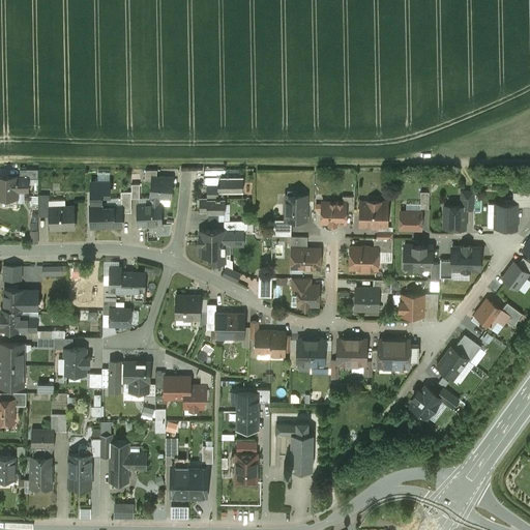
[(38,169),(20,169),(20,178),(28,178),(38,178),(38,169)]
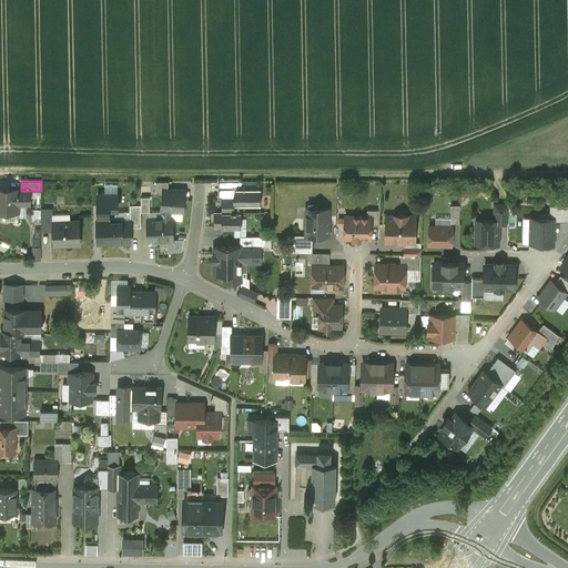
[(169,181),(156,181),(155,192),(163,193),(163,190),(168,190),(169,181)]
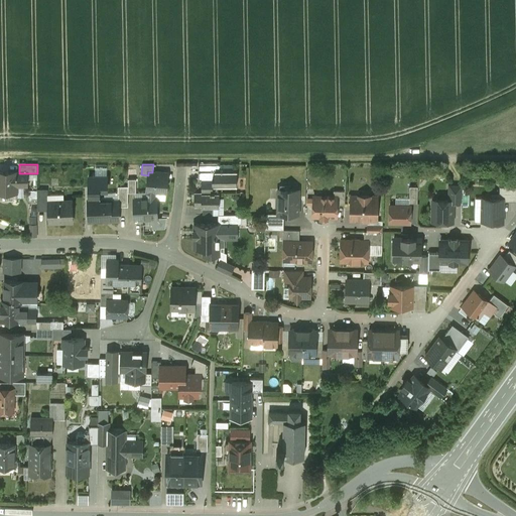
[(136,169),(128,169),(128,178),(136,178),(136,169)]
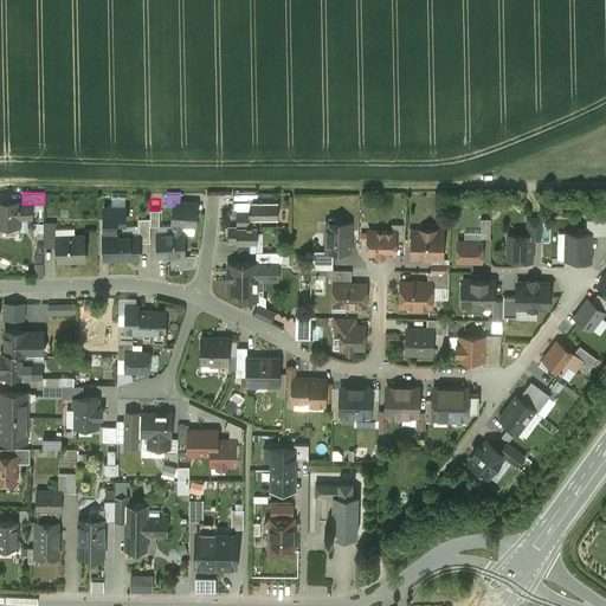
[(19,201),(0,201),(0,225),(7,226),(7,224),(19,224),(19,217),(32,217),(32,204),(23,204),(19,204),(19,201)]
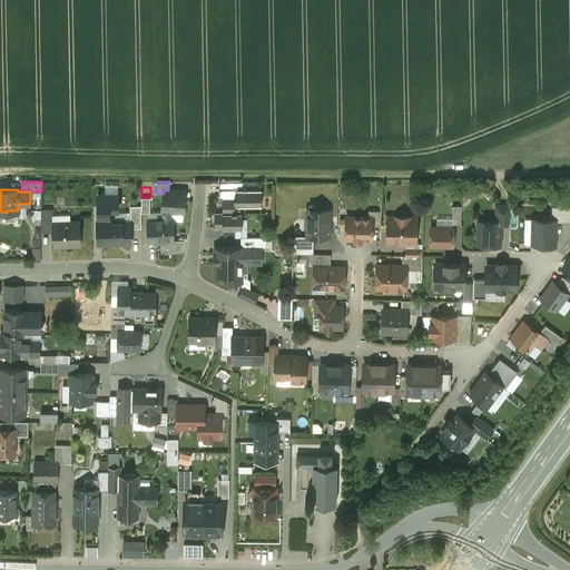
[(242,189),(223,189),(219,189),(219,198),(223,198),(223,212),(215,212),(215,227),(223,227),(223,228),(235,228),(242,228),(243,219),(243,213),(241,213),(241,205),(262,205),(262,189),(242,189)]
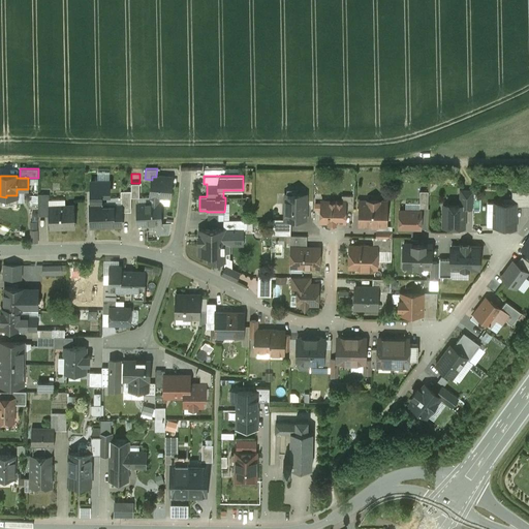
[(156,177),(152,177),(152,180),(150,195),(159,196),(169,197),(172,178),(160,177),(160,178),(156,177)]
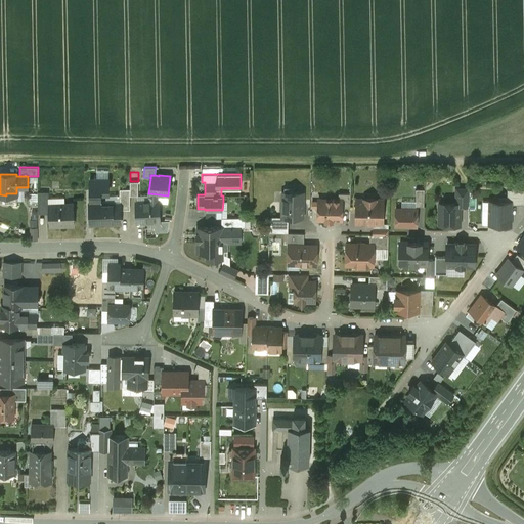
[(120,204),(100,205),(100,193),(108,193),(108,179),(90,179),(90,202),(90,220),(95,220),(95,224),(121,223),(120,204)]
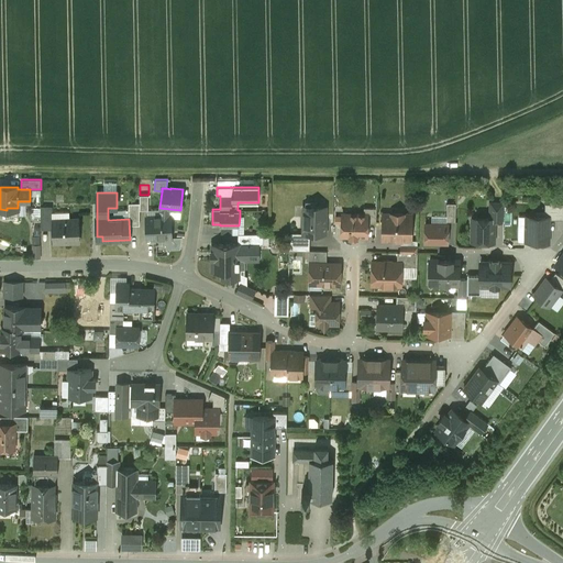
[(148,195),(140,195),(140,202),(140,210),(147,210),(148,210),(148,195)]
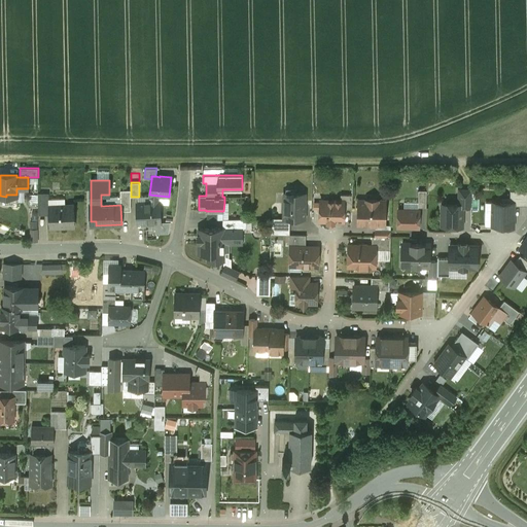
[(471,188),(459,188),(458,204),(462,204),(462,206),(471,207),(471,188)]
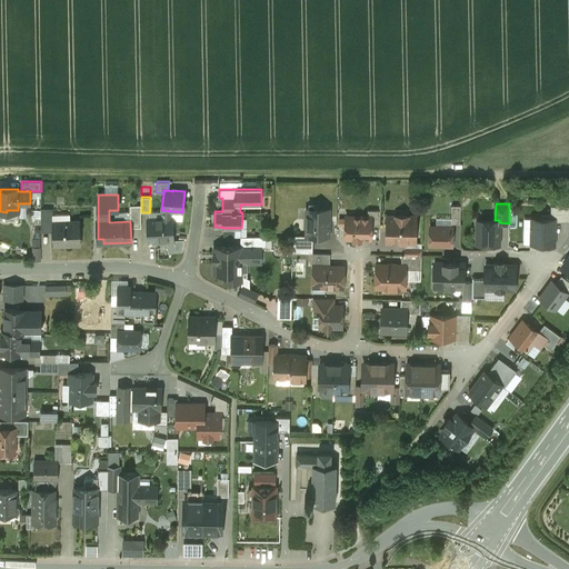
[(460,206),(451,205),(451,223),(460,223),(460,206)]
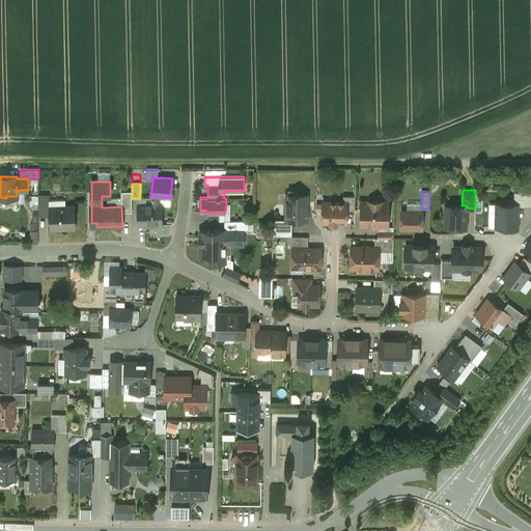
[(530,191),(514,192),(513,204),(518,204),(518,206),(530,206),(530,191)]
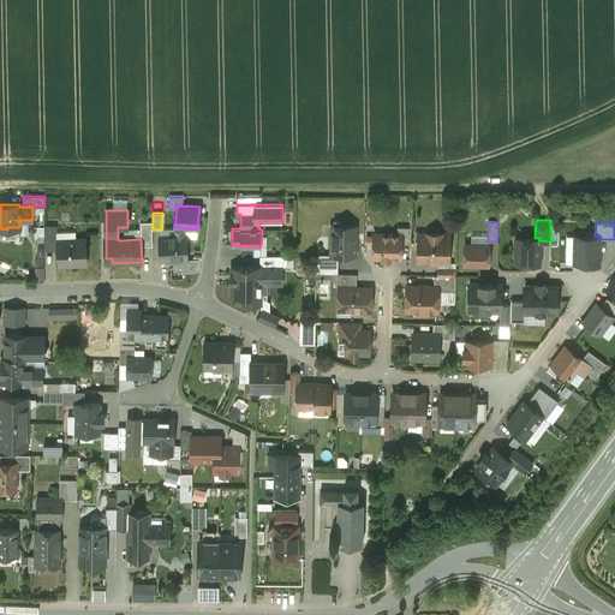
[(356,226),(332,226),(332,255),(317,254),(317,258),(339,260),(339,255),(356,255),(356,226)]
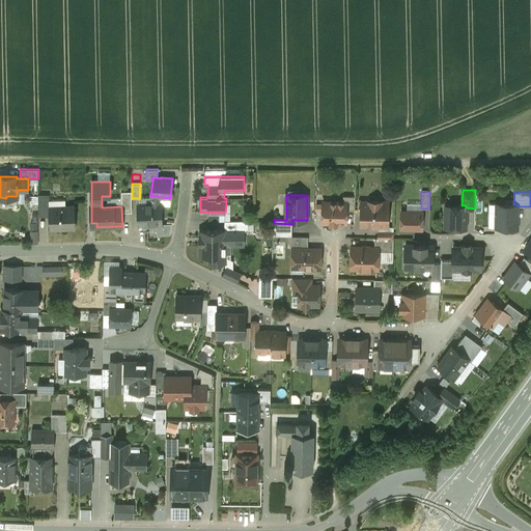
[(160,197),(150,196),(140,198),(139,198),(139,203),(138,203),(139,225),(162,224),(161,202),(159,203),(160,197)]
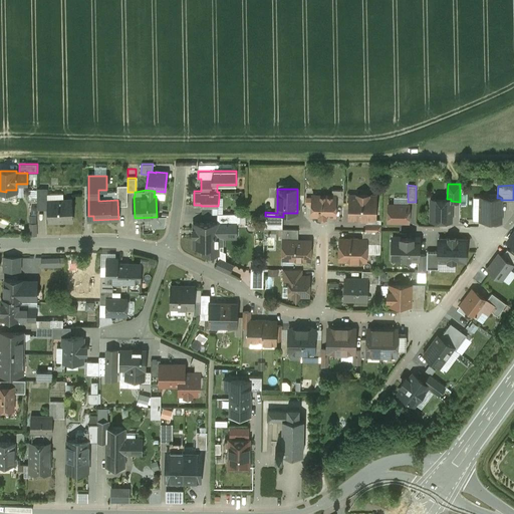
[(343,190),(332,190),(332,196),(335,196),(335,204),(343,204),(343,190)]
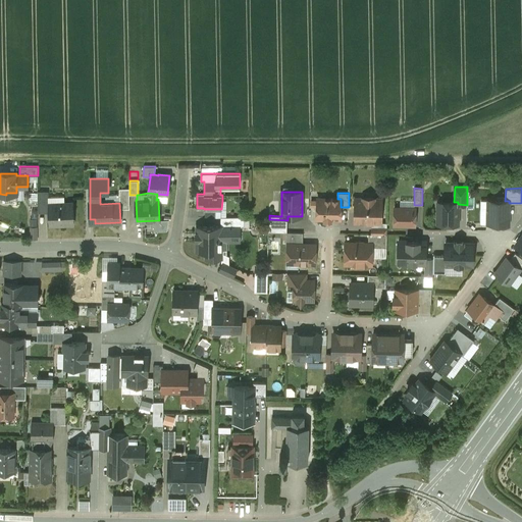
[(373,198),(364,198),(363,198),(363,199),(356,199),(356,198),(355,198),(355,199),(355,221),(355,222),(372,222),(381,222),(381,201),(374,201),(374,198),(373,198)]
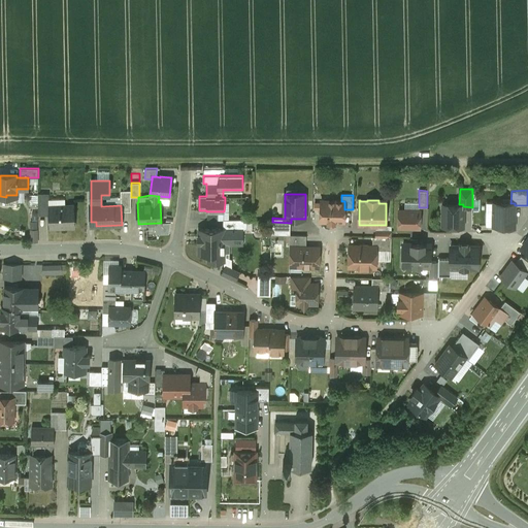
[(341,201),(333,201),(333,203),(321,203),(321,221),(328,222),(328,224),(335,224),(335,222),(343,222),(344,209),(344,201),(341,201)]
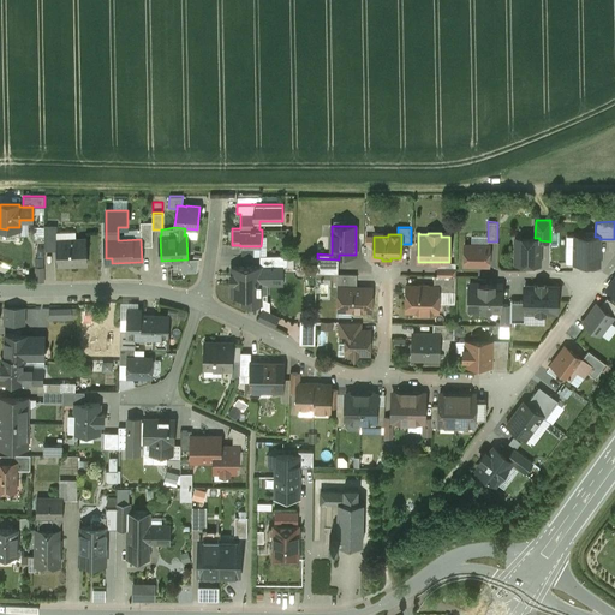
[(595,237),(575,236),(574,248),(577,249),(577,263),(586,263),(586,264),(599,264),(599,239),(599,237),(595,237)]
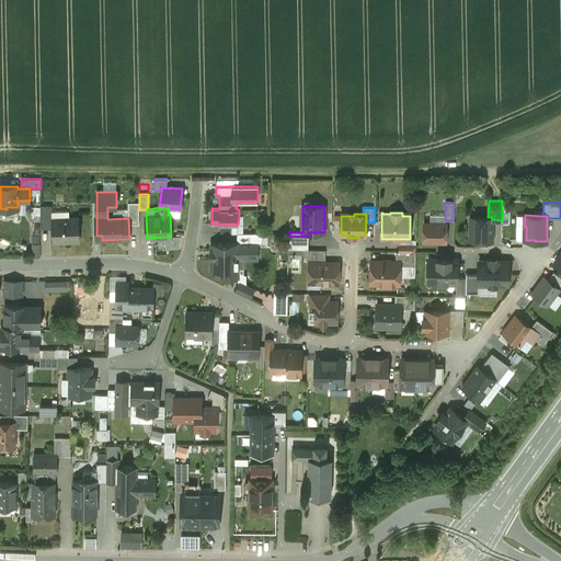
[(243,216),(239,216),(238,225),(231,225),(232,235),(237,233),(243,233),(243,216)]
